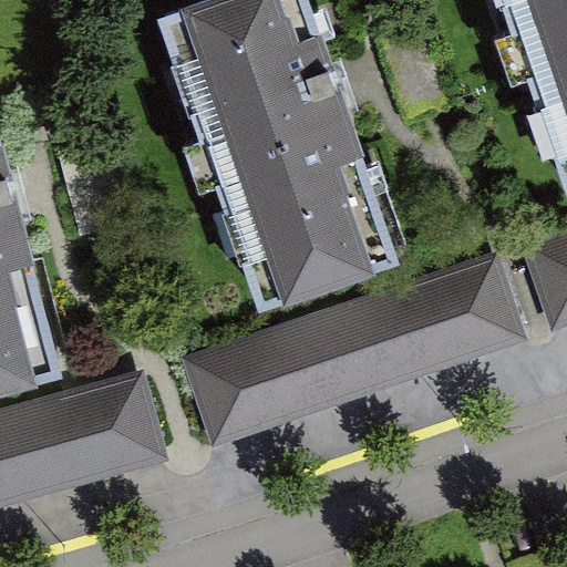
[(311,0),(224,0),(160,22),(260,317),(403,269),(311,0)]
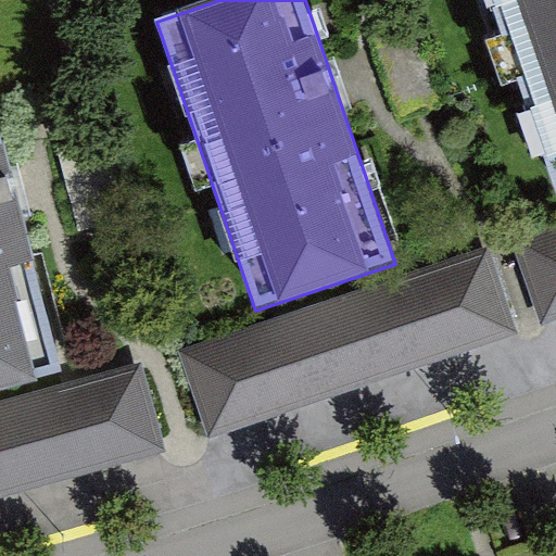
[(555,0),(491,0),(555,187),(555,0)]
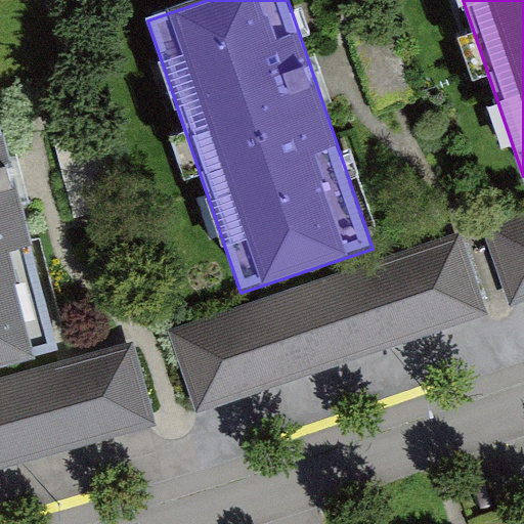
[(0,122),(0,367),(59,352),(0,122)]
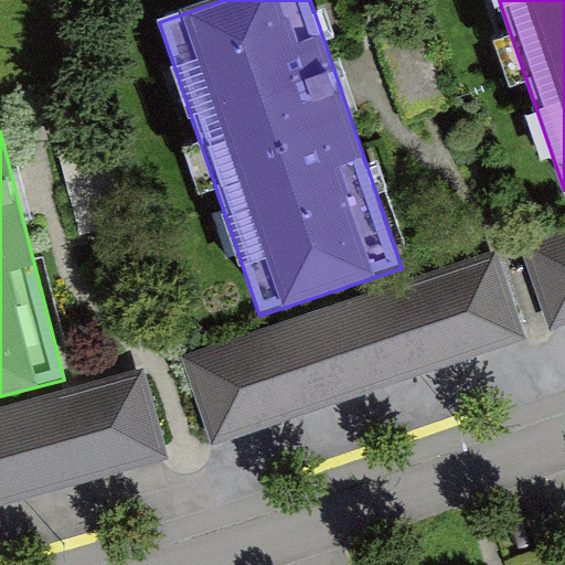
[(564,230),(521,245),(551,331),(564,327),(564,230)]
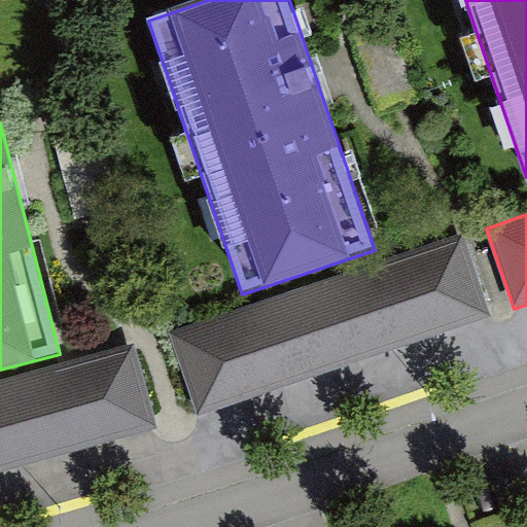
[(464,238),(172,337),(199,416),(491,317),(464,238)]
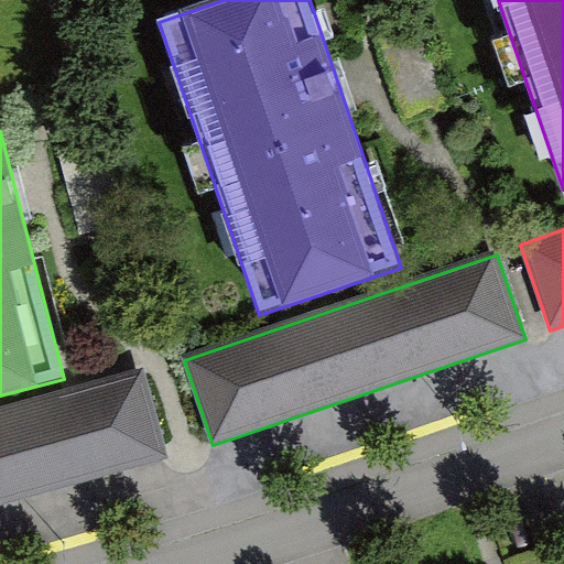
[(148,369),(0,410),(0,505),(172,458),(148,369)]
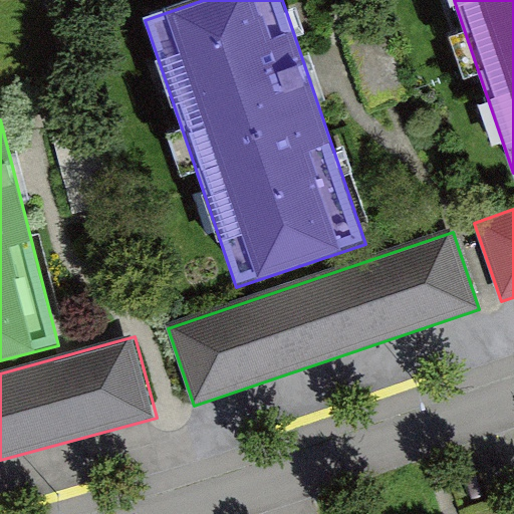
All buildings are outlined.
